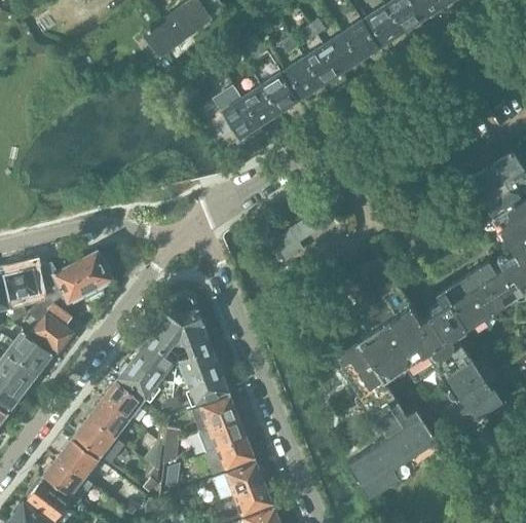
[(146,30),(165,55),(225,9),(218,0),(189,0),(158,24),(151,29),(150,28),(146,30)]
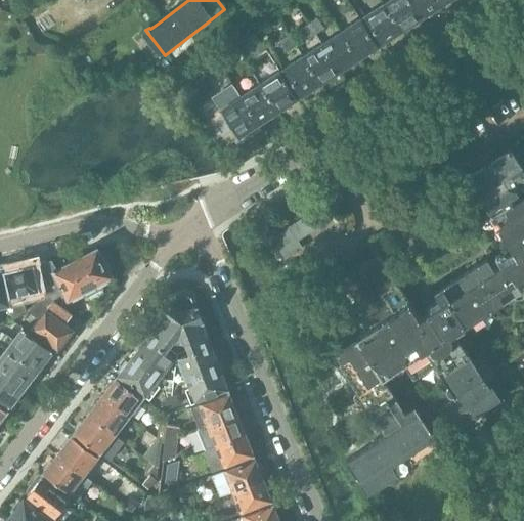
[(405,0),(394,0),(383,7),(400,34),(402,33),(403,35),(413,29),(411,27),(420,22),(405,0)]
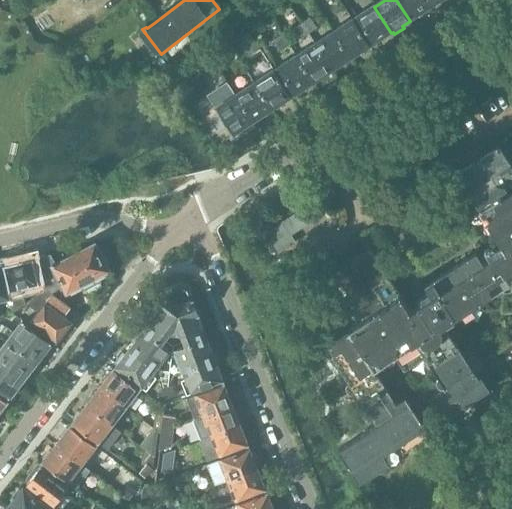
[(423,0),(396,0),(410,21),(418,16),(419,18),(429,12),(427,10),(429,9),(423,0)]
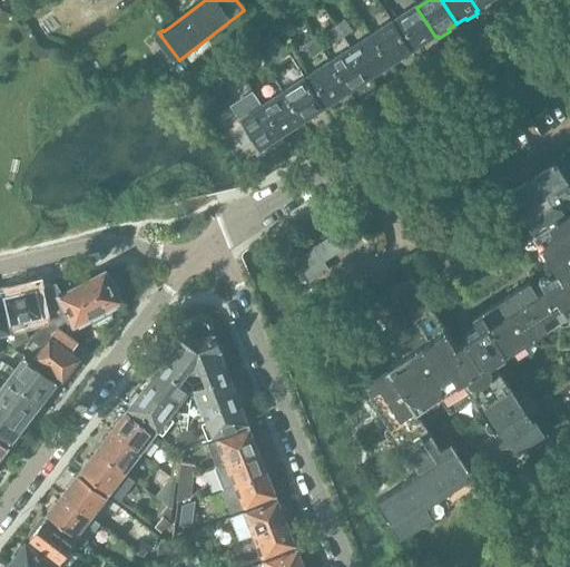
[(471,0),(478,10),(487,5),(488,7),(497,0),(471,0)]
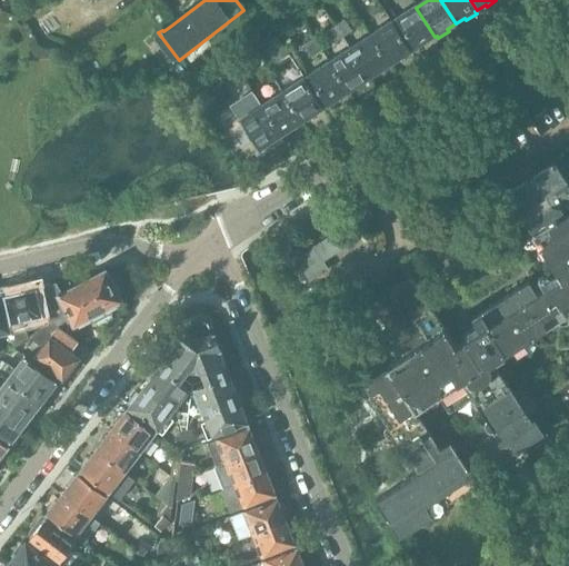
[(435,37),(416,8),(395,22),(413,51),(416,49),(418,51),(428,45),(427,42),(435,37)]
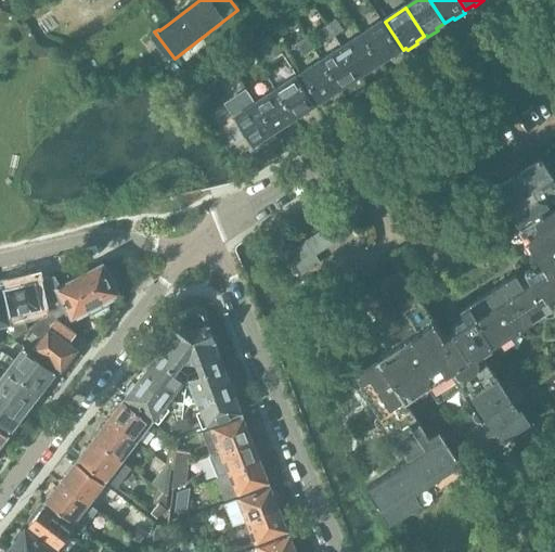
[(335,23),(326,28),(334,39),(343,34),(335,23)]
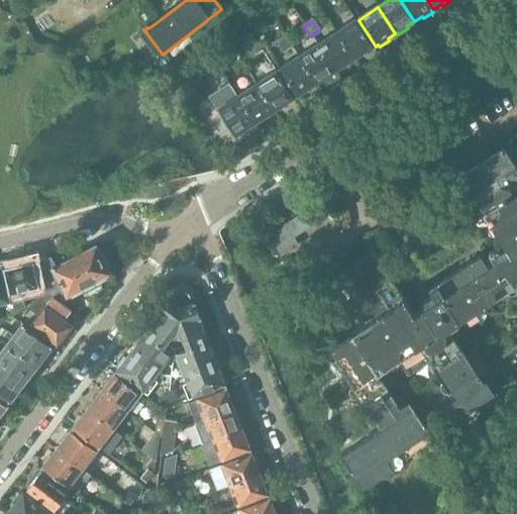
[(355,22),(336,34),(353,61),(362,56),(363,58),(372,52),(371,49),(373,48),(355,22)]
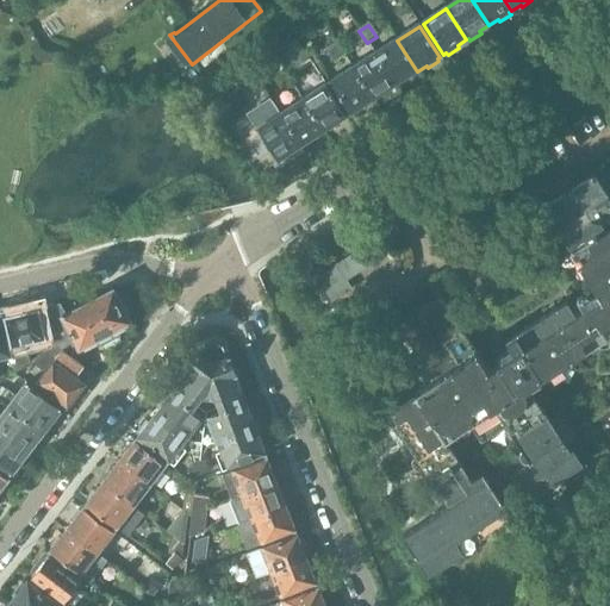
[(367,43),(359,31),(349,38),(358,50),(367,43)]
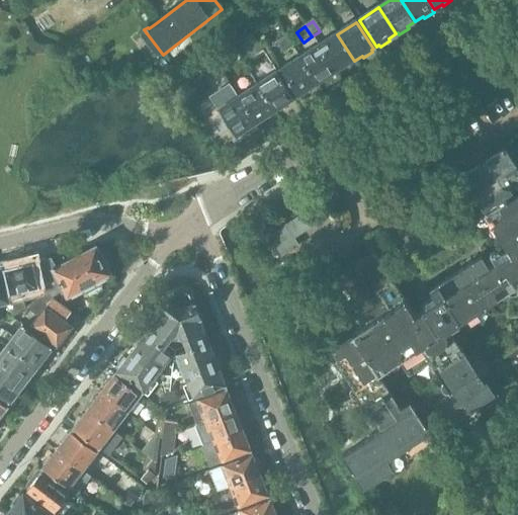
[(337,34),(318,47),(335,73),(343,68),(344,70),(354,64),(352,62),(354,61),(337,34)]
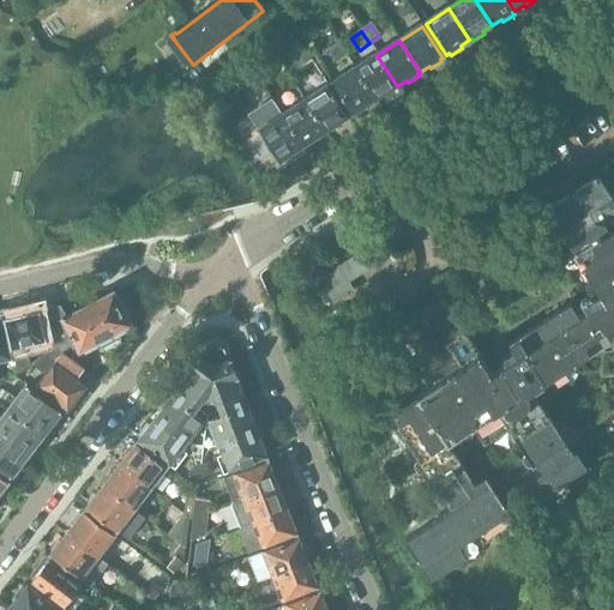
[(329,52),(337,64),(347,58),(339,46),(329,52)]
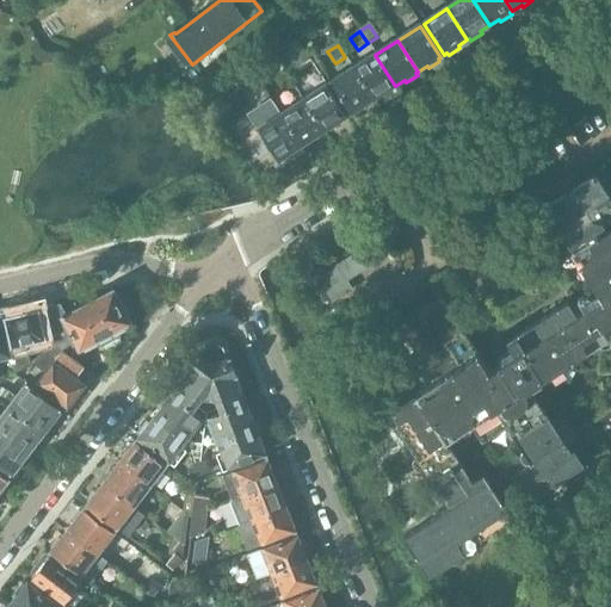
[(300,48),(285,56),(295,72),(310,63),(300,48)]
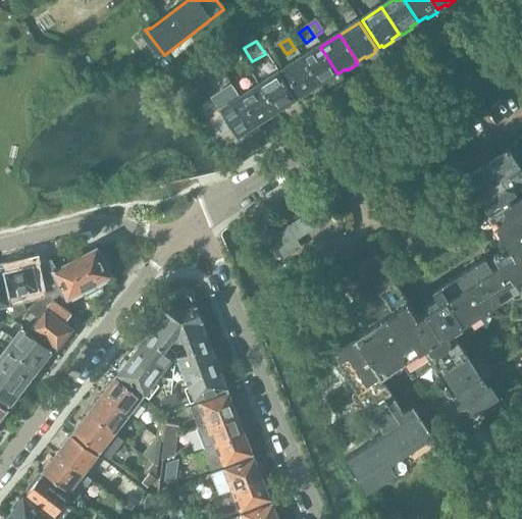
[(320,47),(301,60),(318,87),(320,85),(321,87),(330,81),(329,79),(337,73),(320,47)]
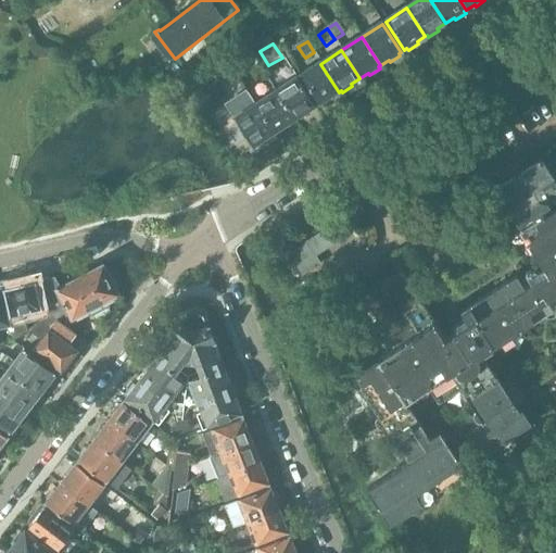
[(244,67),(239,59),(229,65),(235,74),(244,67)]
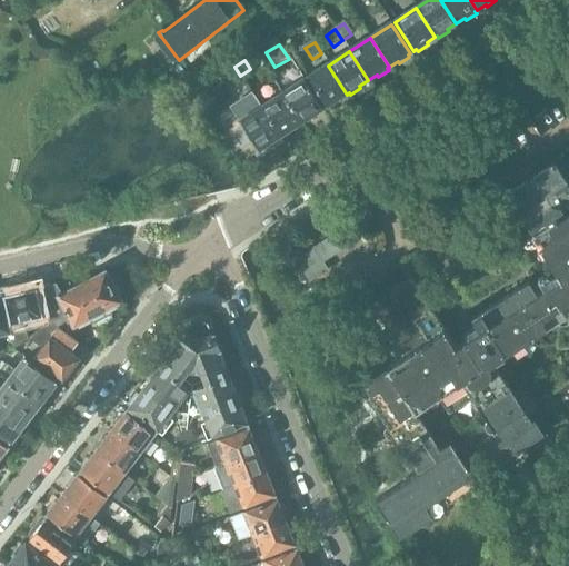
[(347,95),(328,66),(307,79),(326,108),(328,106),(329,108),(340,101),(338,99),(347,95)]
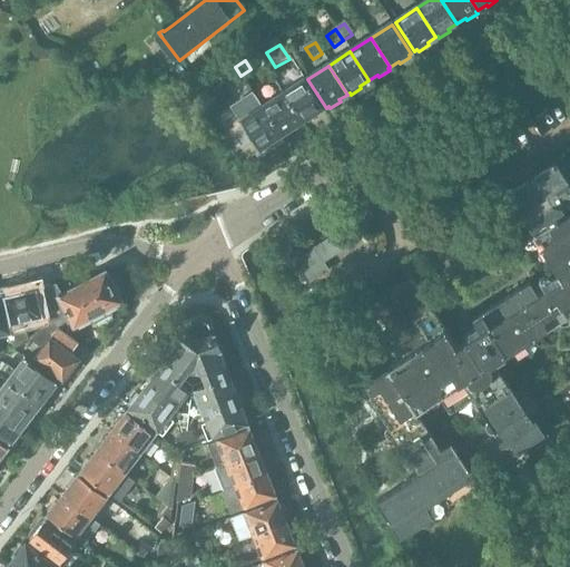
[(304,81),(283,96),(301,124),(303,123),(304,126),(314,119),(313,117),(323,110),(304,81)]
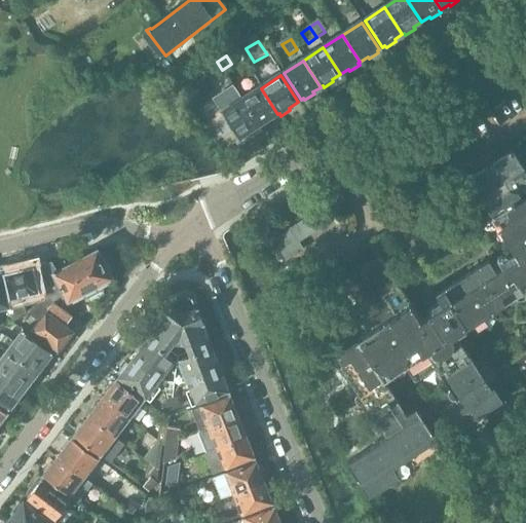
[(261,88),(241,101),(259,126),(260,126),(261,128),(271,122),(269,120),(277,114),(261,88)]
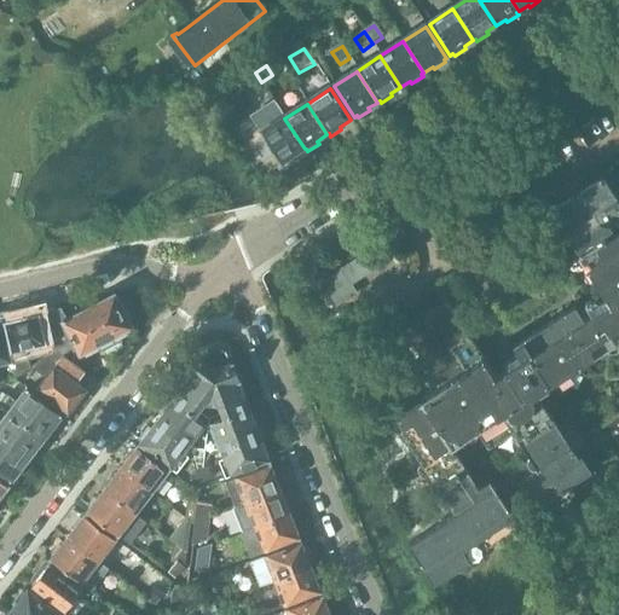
[(305,149),(284,119),(261,133),(262,135),(260,137),(265,145),(267,144),(281,164),(283,163),(285,166),(296,158),(294,156),(305,149)]
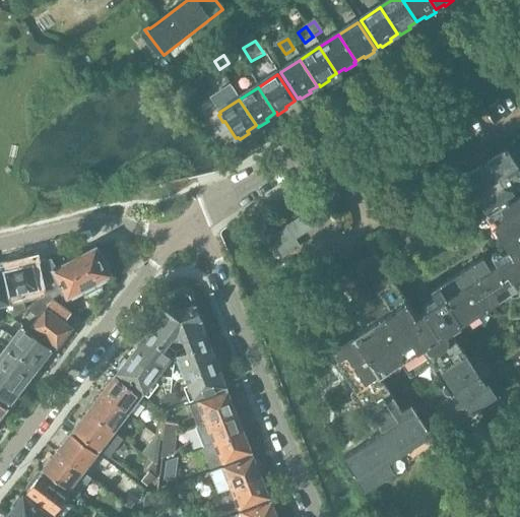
[(519,171),(506,149),(502,152),(501,151),(500,152),(500,153),(490,160),(488,156),(485,158),(488,162),(479,167),(477,164),(475,165),(477,169),(467,175),(466,174),(464,175),(465,177),(461,179),(509,253),(510,253),(512,256),(490,270),(482,259),(431,293),(438,304),(423,313),(415,318),(376,255),(361,264),(358,261),(356,262),(359,266),(351,270),(349,266),(347,267),(349,271),(338,278),(370,327),(353,337),(351,333),(349,334),(352,338),(329,354),(366,410),(382,435),(342,460),(365,495),(392,476),(386,467),(432,438),(410,406),(401,412),(390,395),(390,394),(380,378),(400,365),(404,372),(427,358),(457,405),(457,404),(464,416),(493,398),(485,386),(450,332),(461,325),(519,286),(519,171)]
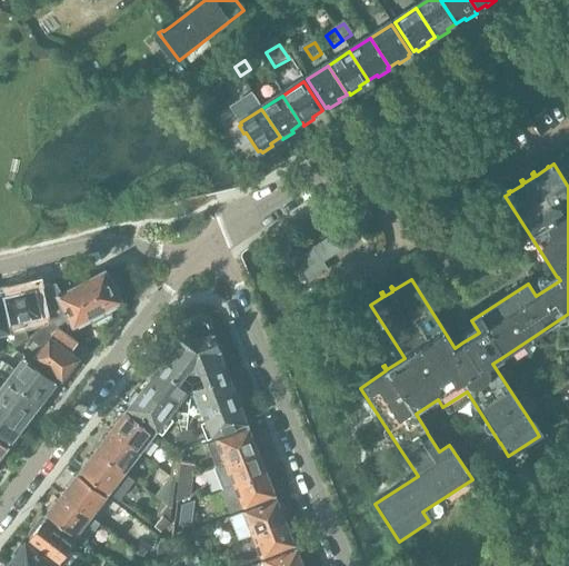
[(322,265),(361,239),(352,226),(351,226),(293,264),(308,285),(328,272),(322,265)]
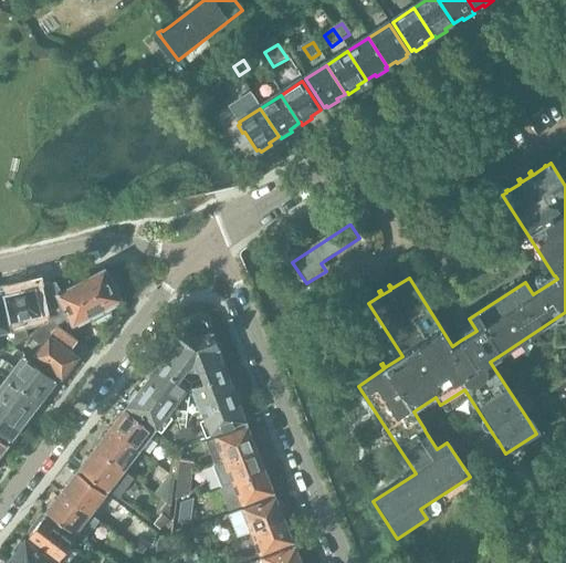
[(55,285),(43,289),(51,323),(58,329),(71,322),(73,326),(90,318),(93,323),(112,313),(108,308),(119,302),(118,300),(121,295),(119,291),(116,287),(112,287),(104,272),(60,295),(55,285)]
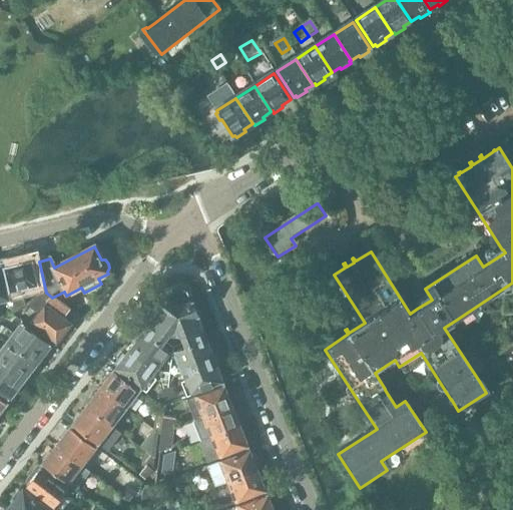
[(4,270),(10,298),(12,304),(13,314),(24,307),(22,295),(21,290),(36,286),(31,264),(17,267),(14,266),(8,267),(6,270),(4,270)]
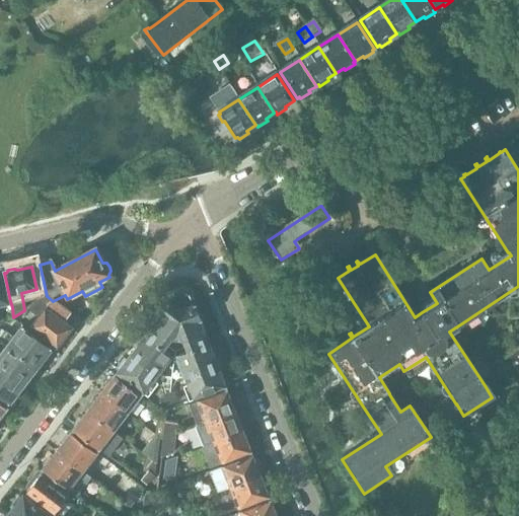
[(152,329),(146,338),(162,350),(171,339),(176,340),(183,296),(177,295),(170,304),(169,303),(150,327),(152,329)]
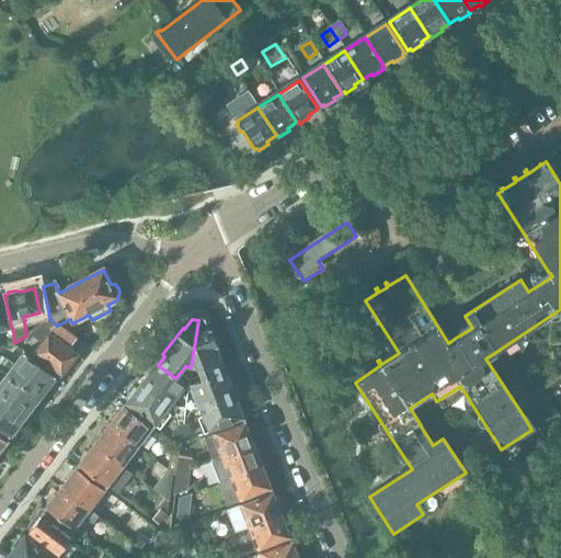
[(50,320),(27,334),(41,344),(33,355),(60,377),(61,376),(77,356),(70,351),(78,340),(57,326),(50,320)]
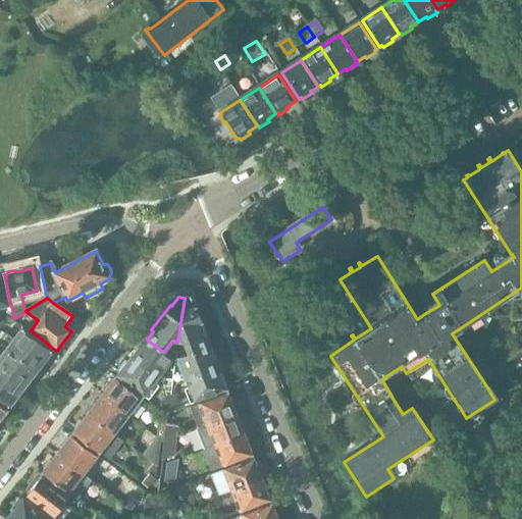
[(190,299),(185,298),(177,342),(184,343),(188,352),(208,344),(205,338),(207,338),(196,308),(195,309),(190,299)]
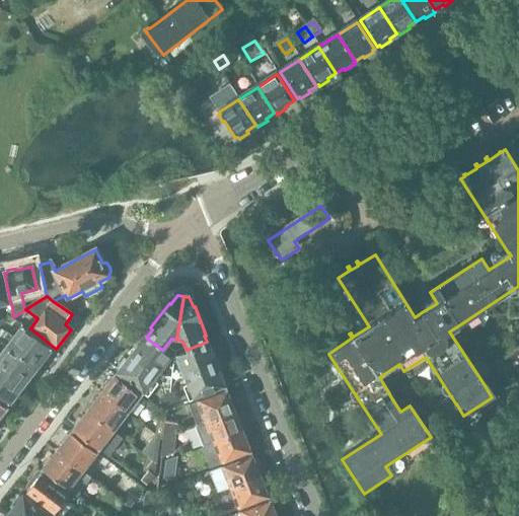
[(0,342),(7,348),(39,372),(52,356),(49,354),(52,351),(22,327),(12,341),(5,335),(0,330),(0,342)]
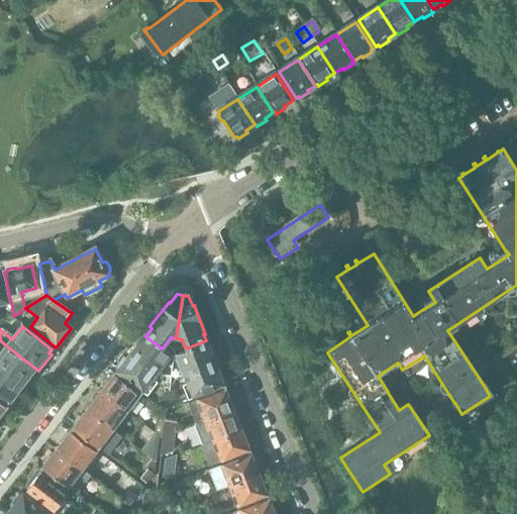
[(136,348),(131,354),(157,375),(169,358),(169,353),(162,348),(145,336),(143,338),(141,337),(134,346),(136,348)]
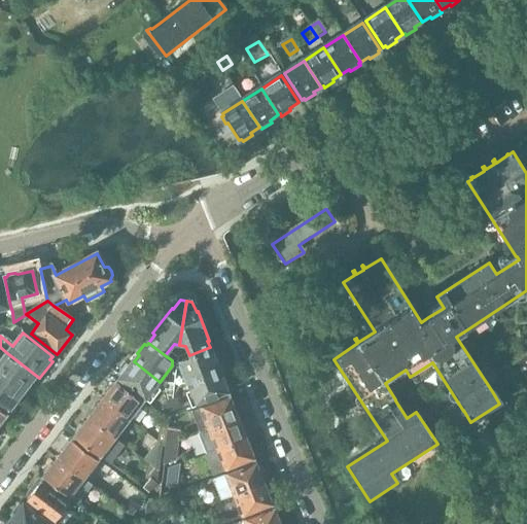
[(181,365),(188,385),(220,373),(217,364),(219,363),(215,353),(213,354),(211,350),(182,361),(181,365)]
